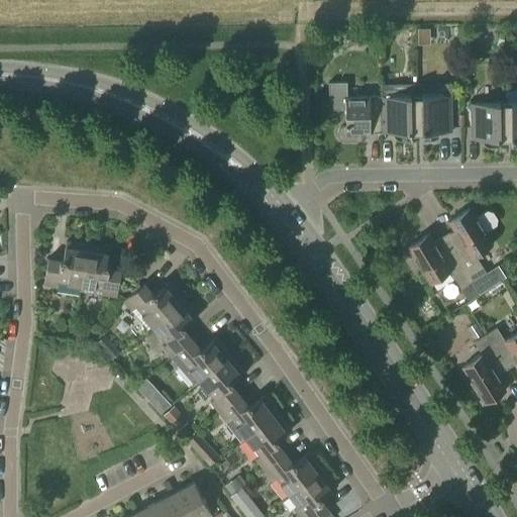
[(366,31),(357,31),(353,35),(353,40),(356,42),(366,42),(369,39),(369,34),(366,31)]
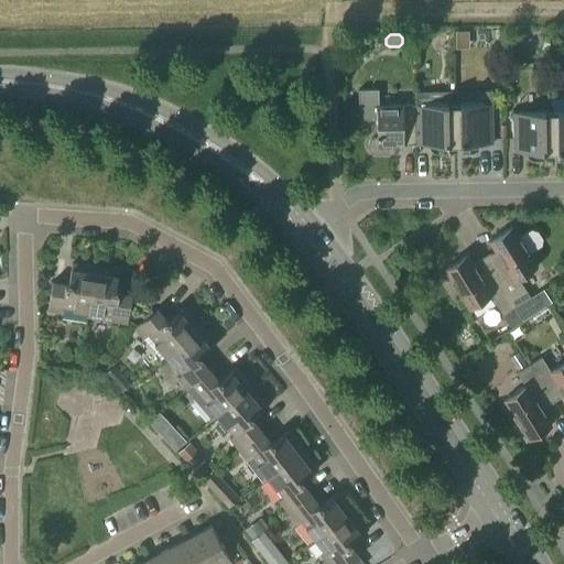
[(492,147),(491,88),(453,89),(454,148),(459,147),(459,156),(462,156),(472,155),(474,155),(475,155),(476,154),(477,153),(478,152),(478,151),(479,149),(479,148),(479,147),(492,147)]
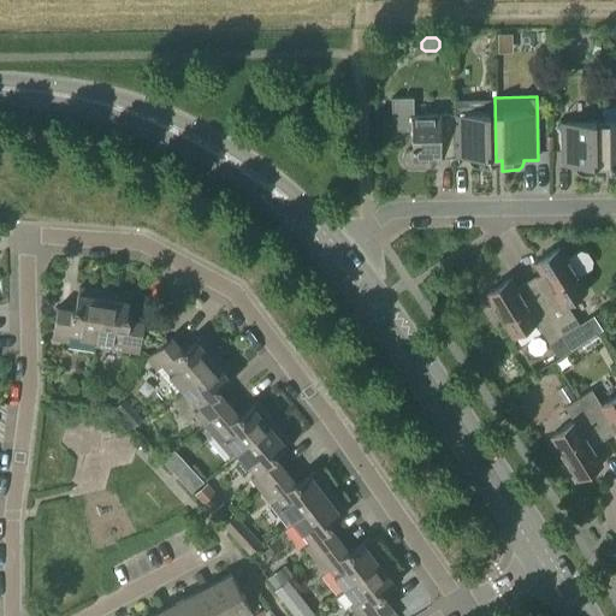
[(454,161),(468,161),(468,163),(468,164),(469,165),(469,166),(471,169),(472,170),(474,170),(475,171),(477,171),(487,171),(490,171),(490,161),(496,161),(495,98),(452,98),(454,108),(452,108),(454,119),(454,161)]
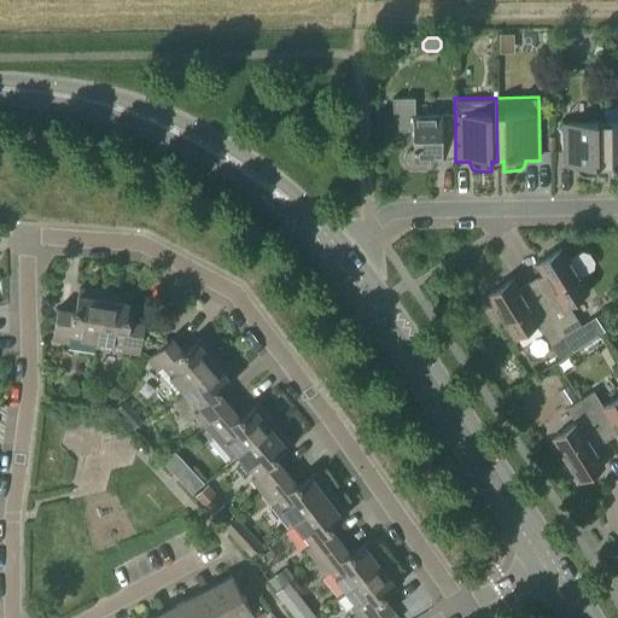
[(435,163),(455,162),(455,120),(414,120),(414,101),(392,103),(392,135),(413,135),(413,153),(407,155),(403,161),(404,169),(410,173),(435,173),(435,163)]
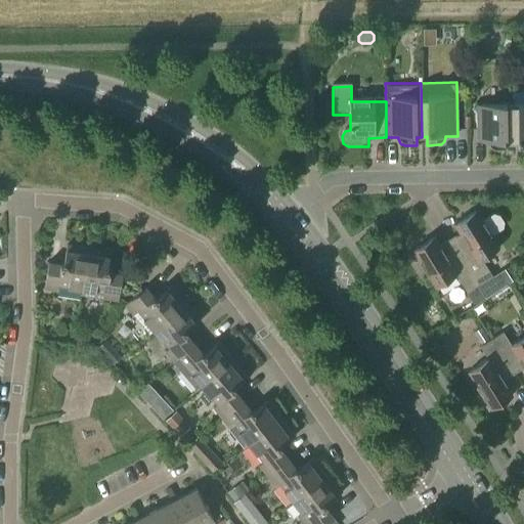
[(523,105),(511,106),(511,143),(517,143),(517,151),(518,151),(523,150),(523,105)]
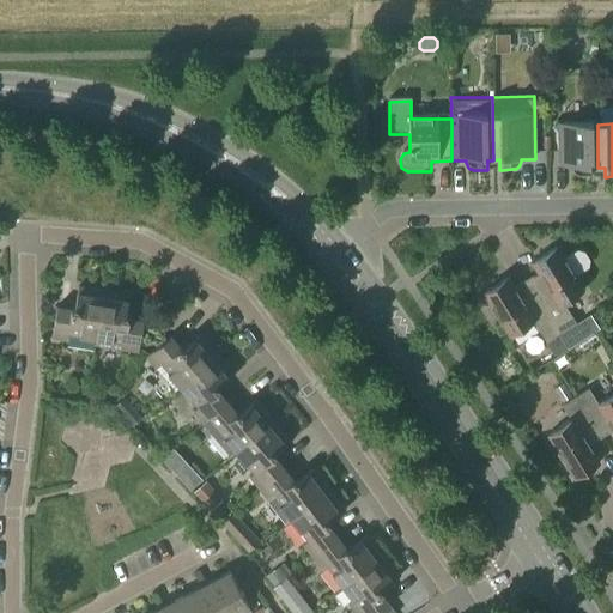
[(557,168),(570,168),(570,169),(571,171),(571,173),(572,174),(574,175),(575,176),(577,177),(578,177),(590,177),(592,177),(592,168),(598,168),(598,125),(556,126),(557,168)]
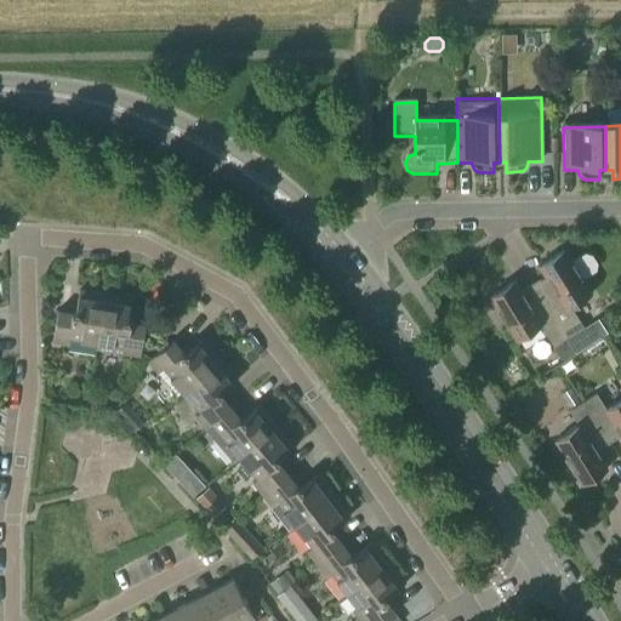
[(541,290),(536,294),(565,341),(567,340),(575,352),(576,353),(584,349),(596,341),(591,332),(584,337),(580,331),(582,330),(570,309),(590,296),(580,280),(594,272),(596,266),(591,258),(585,256),(570,265),(562,252),(537,267),(545,279),(540,281),(539,286),(541,290)]
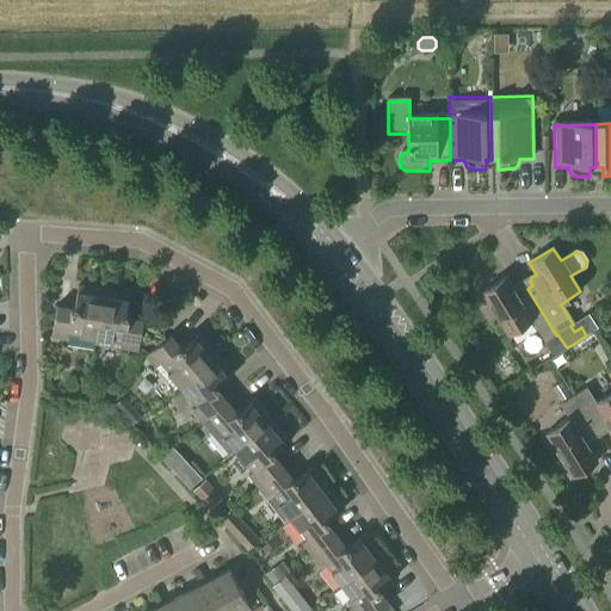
[(556,335),(528,289),(523,291),(520,288),(516,287),(512,290),(505,278),(480,294),(507,337),(531,322),(551,355),(566,346),(557,334),(556,335)]
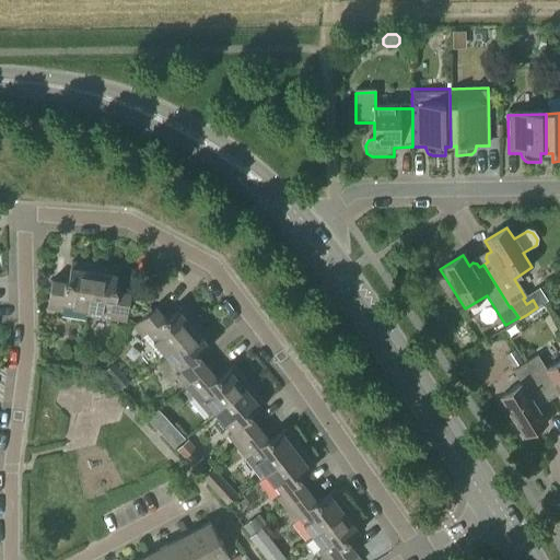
[(67,281),(68,281),(65,284),(51,282),(47,310),(61,313),(61,307),(88,312),(94,267),(70,264),(67,281)]
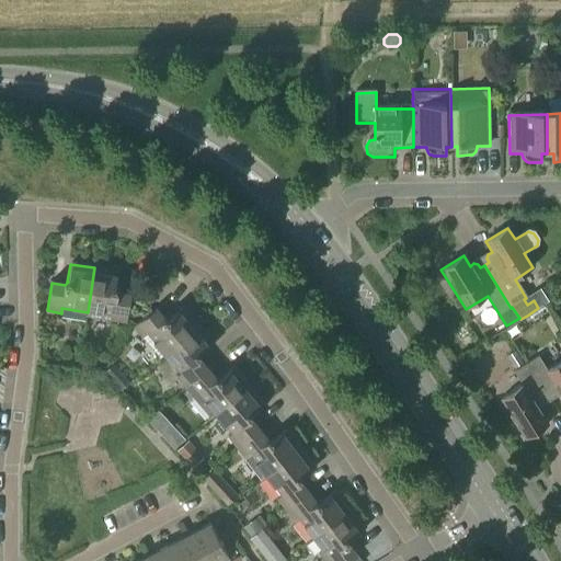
[(94,267),(88,312),(87,317),(125,323),(130,296),(117,294),(114,289),(115,282),(116,282),(117,272),(94,267)]
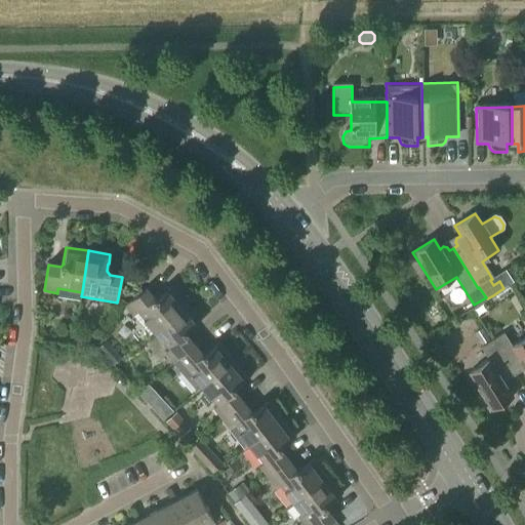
[(136,315),(153,333),(185,306),(169,289),(158,299),(153,298),(145,290),(125,308),(133,318),(136,315)]
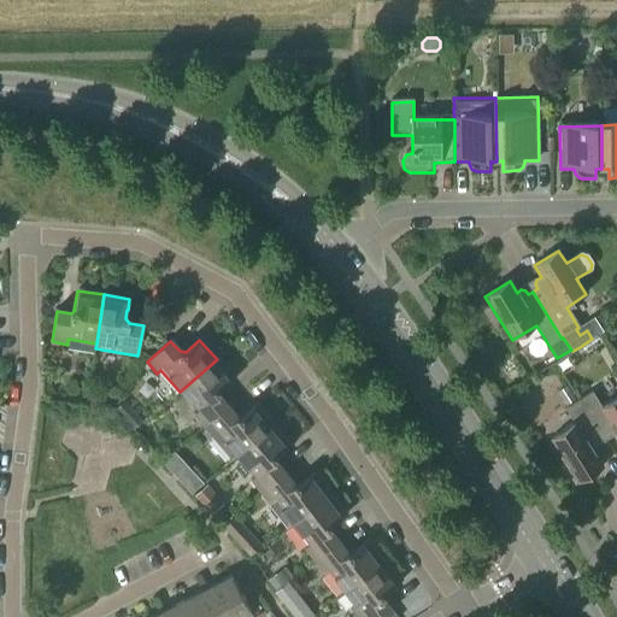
[(217,359),(180,392),(198,412),(194,416),(204,427),(227,406),(218,397),(218,392),(234,378),(217,359)]
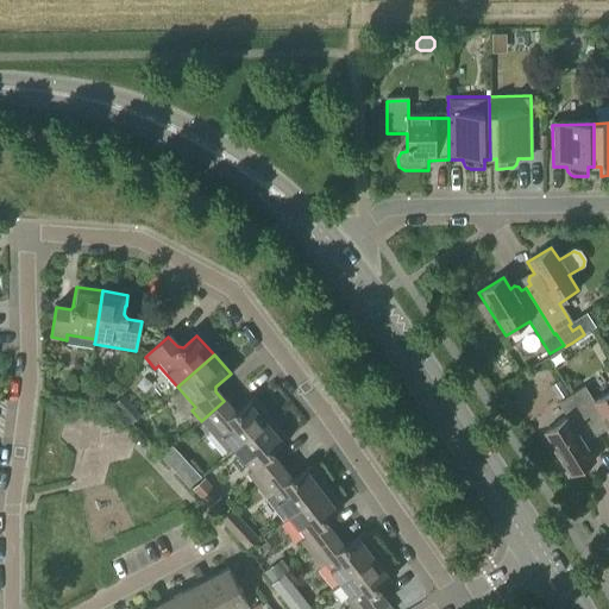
[(595,437),(570,397),(563,384),(552,390),(560,402),(558,403),(566,419),(544,433),(570,476),(595,462),(584,444),(595,437)]
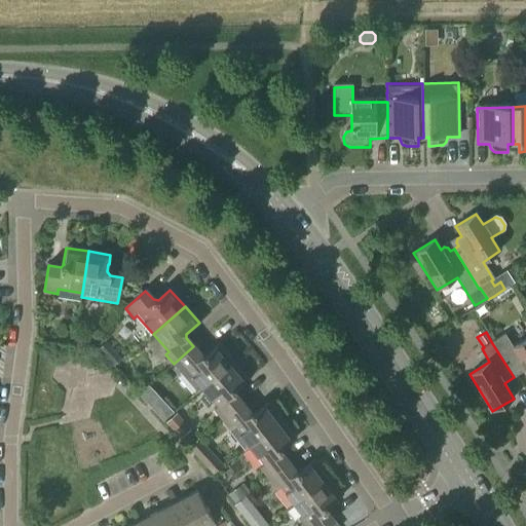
[(92,338),(76,335),(75,345),(90,347),(92,338)]
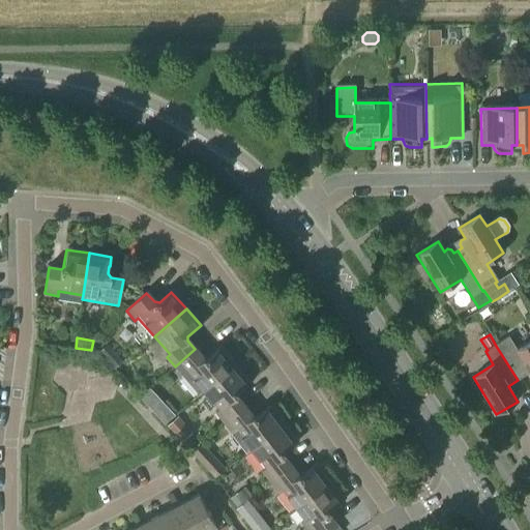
[(529,341),(516,351),(508,339),(496,346),(518,380),(529,373),(529,375),(529,341)]
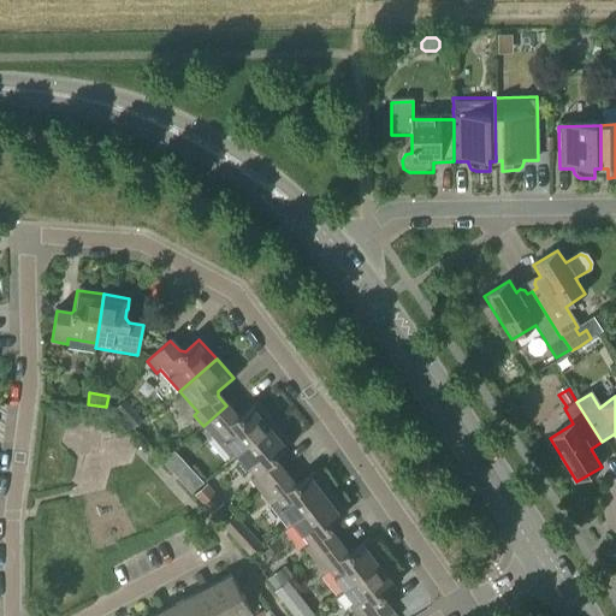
[(226,406),(203,426),(213,438),(218,434),(236,456),(273,425),(255,404),(242,416),(236,416),(226,406)]
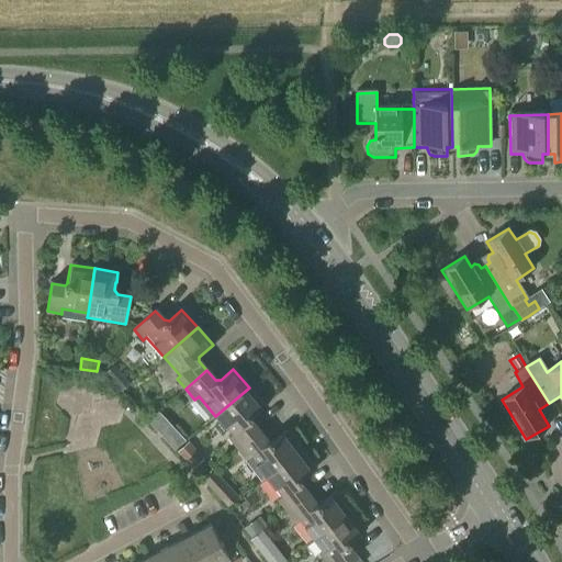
[(249,388),(215,416),(232,435),(228,438),(236,449),(258,431),(251,422),(251,416),(265,405),(249,388)]
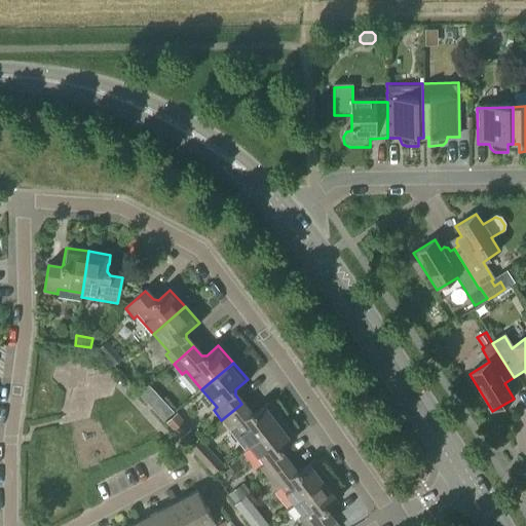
[(241,404),(221,420),(230,430),(234,427),(249,447),(280,422),(267,404),(254,414),(250,413),(241,404)]
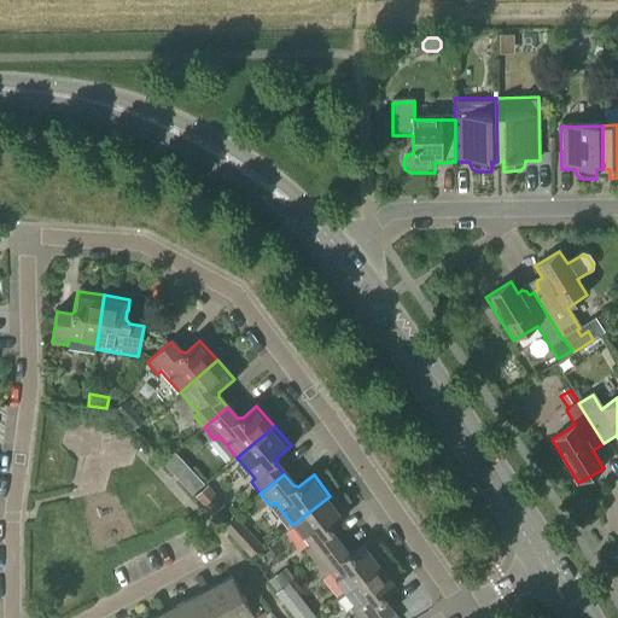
[(225,506),(208,487),(196,497),(211,517),(225,506)]
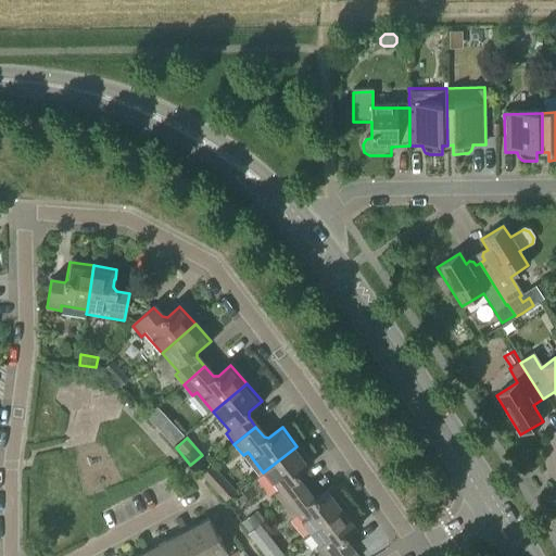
[(297,446),(263,472),(278,492),(274,496),(281,505),(304,489),(298,479),(298,474),(311,464),(297,446)]
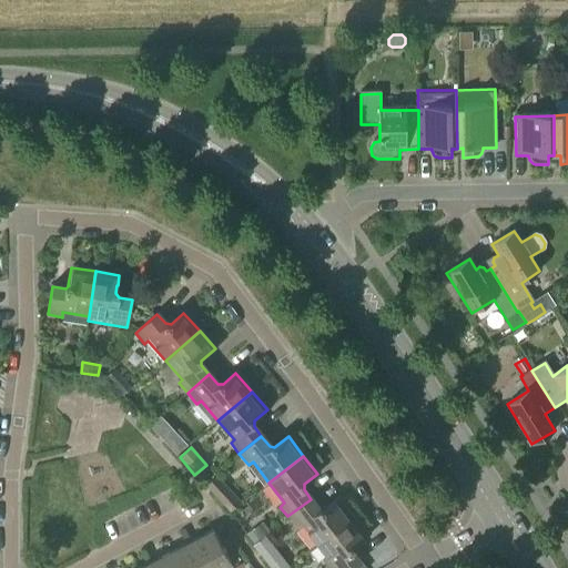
[(205,486),(230,513),(241,503),(216,476),(205,486)]
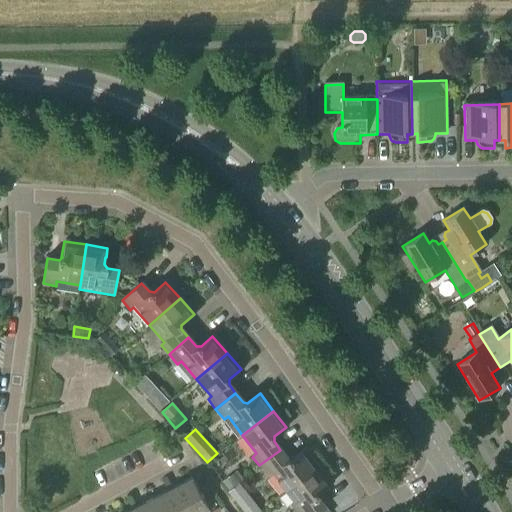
[(280,450),(259,465),(267,476),(271,473),(285,491),(317,467),(305,450),(292,460),(287,459),(280,450)]
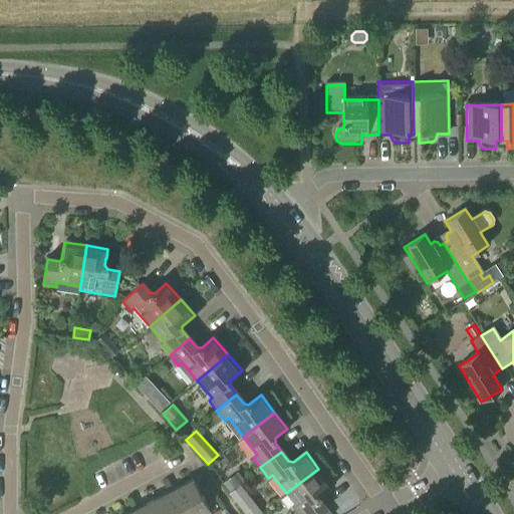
[(318,469),(286,493),(295,505),(292,507),(297,513),(328,513),(318,499),(319,495),(331,486),(318,469)]
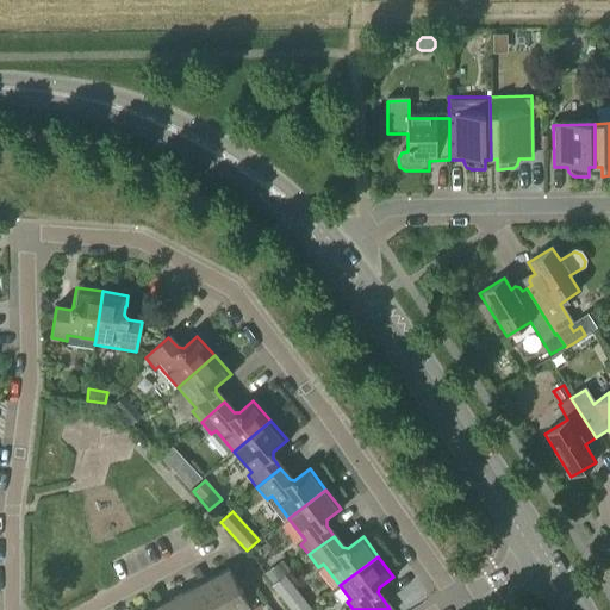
[(285,572),(278,562),(266,572),(273,582),(285,572)]
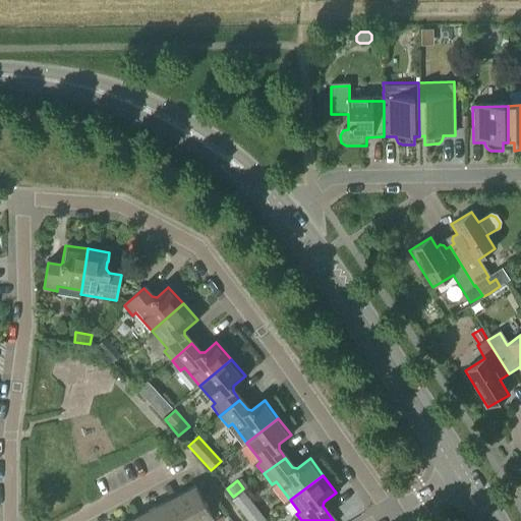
[(194,487),(178,497),(190,520),(209,520),(212,520),(194,487)]
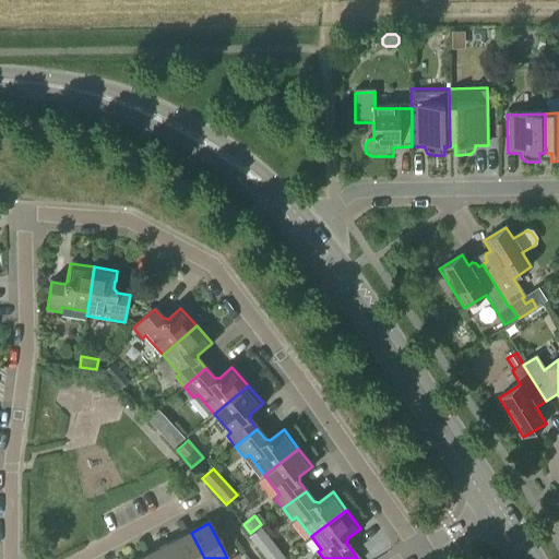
[(179,558),(204,558),(191,533),(171,543),(179,558)]
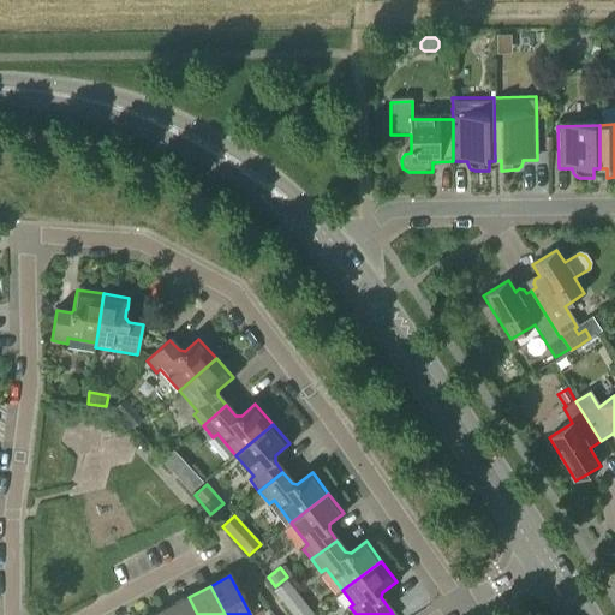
[(197,614),(189,597),(165,610),(166,614),(197,614)]
